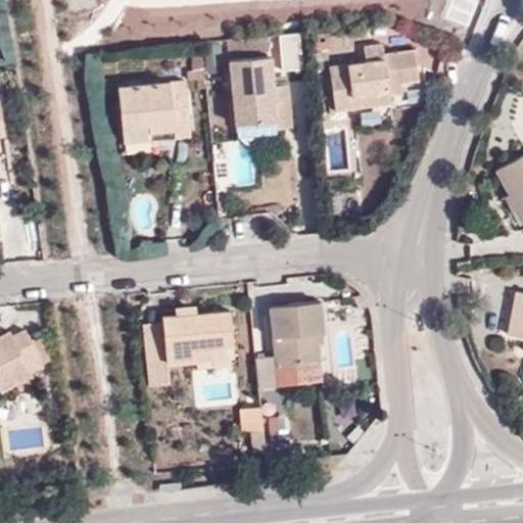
[(385,60),(384,54),(382,44),(358,47),(360,62),(361,63),(385,60)]
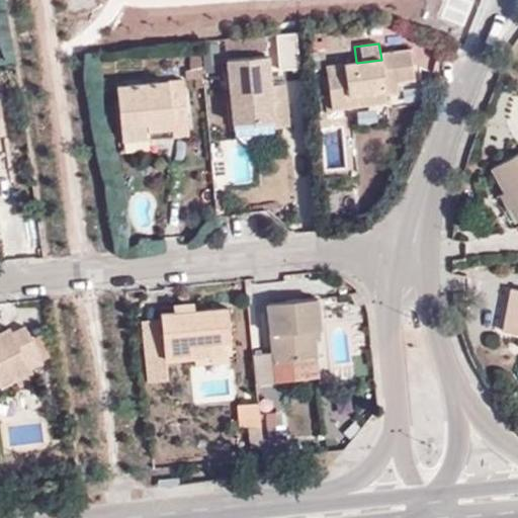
[(185,70),(186,80),(202,78),(199,47),(188,49),(190,69),(185,70)]
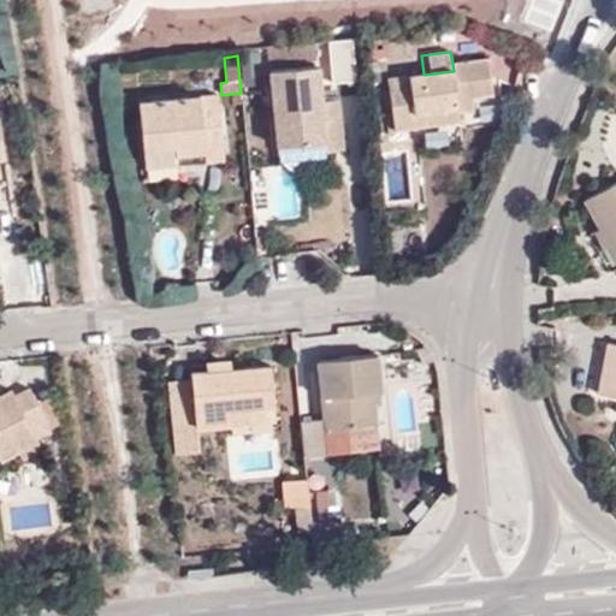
[(490,58),(452,64),(454,71),(425,75),(424,73),(390,78),(396,130),(462,122),(460,100),(493,96),(490,58)]
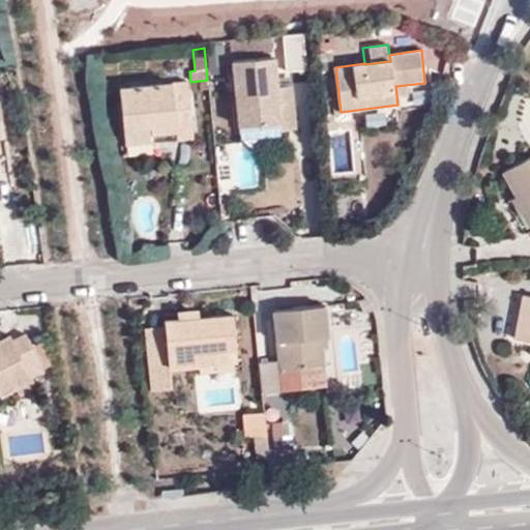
[(281,122),(283,130),(299,129),(295,98),(289,98),(280,99),(280,91),(274,58),(233,62),(241,124),(281,122)]
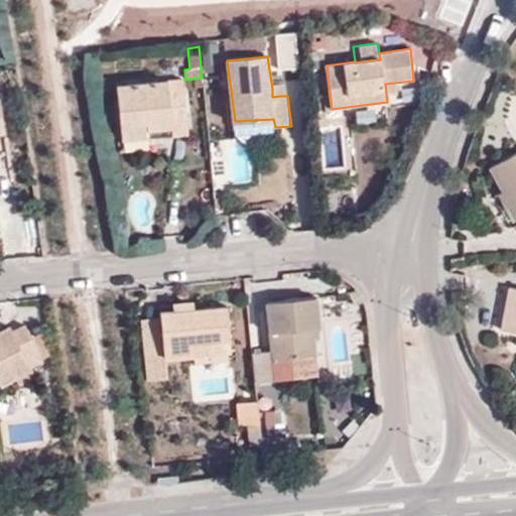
[(117,85),(121,126),(147,124),(148,129),(169,127),(169,136),(189,134),(183,79),(182,79),(180,69),(171,70),(171,79),(117,85)]
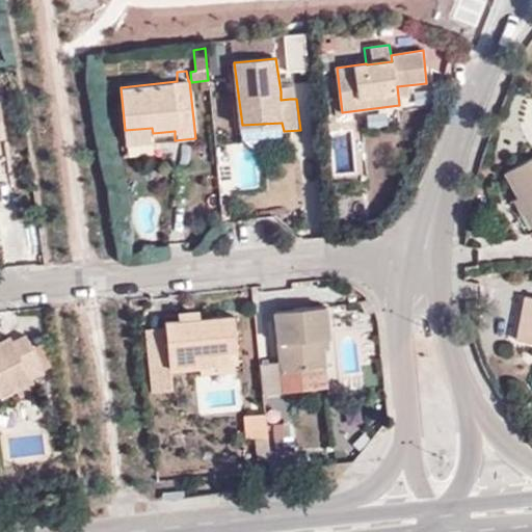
[(281,100),(290,99),(289,90),(281,91),(281,100)]
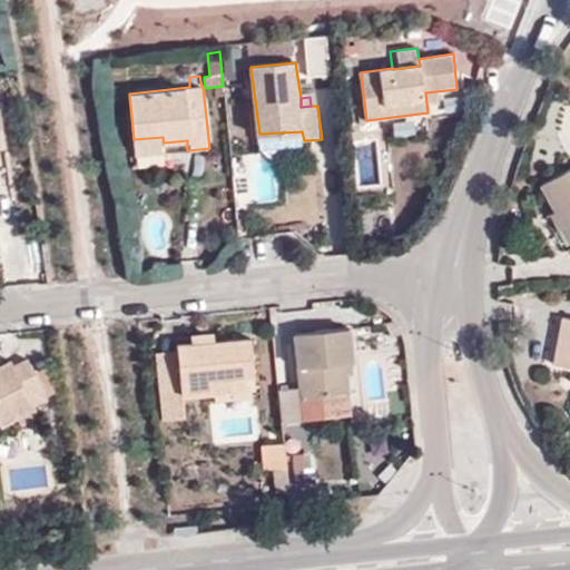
[(259,145),(304,140),(302,131),(259,134),(259,145)]
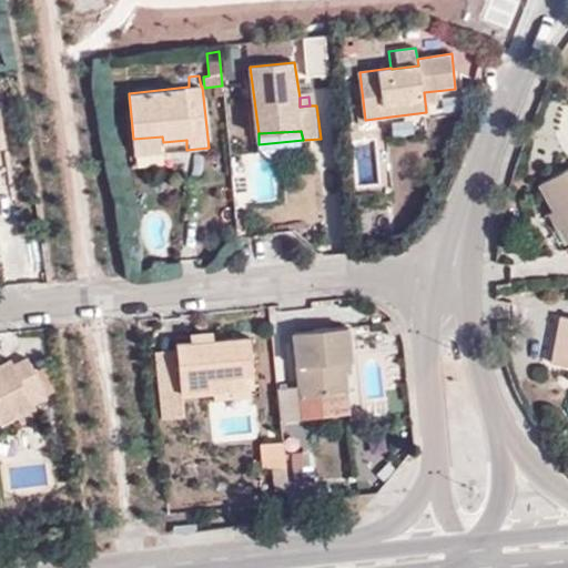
[(162,137),(133,139),(134,154),(163,152),(163,142),(162,137)]
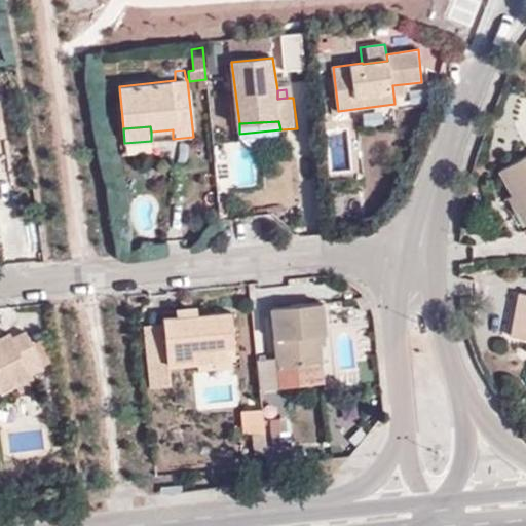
[(525,155),(500,170),(515,197),(517,196),(525,213),(525,155)]
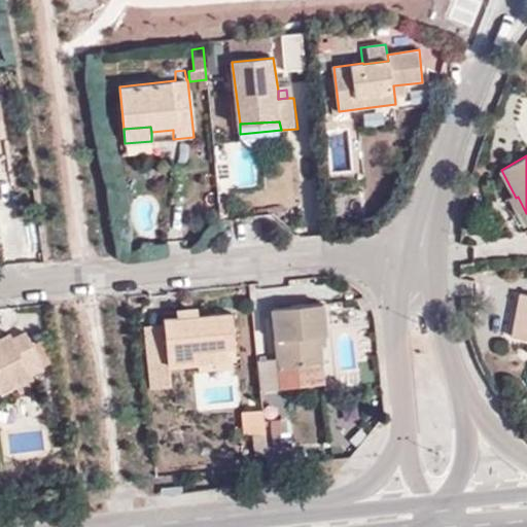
[(512,336),(526,338),(526,294),(519,292),(512,336)]
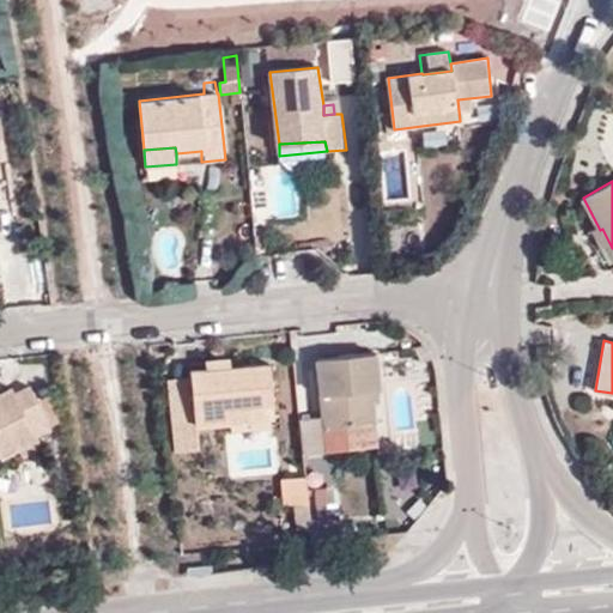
[(325,418),(301,420),(304,451),(327,449),(328,453),(376,445),(372,400),(372,392),(380,390),(375,352),(320,359),(325,418)]
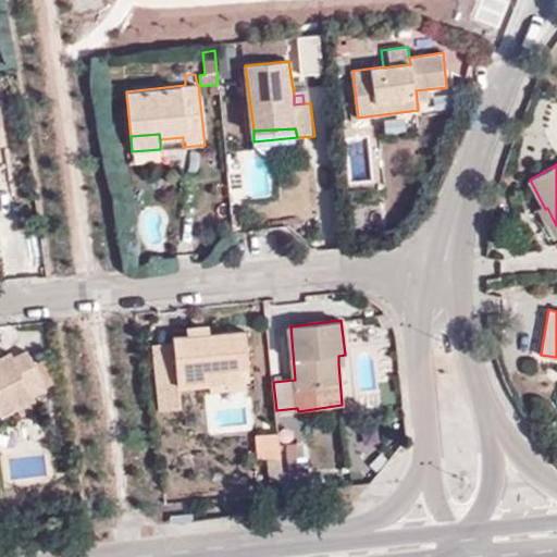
[(173,335),(173,342),(177,375),(249,368),(246,330),(210,332),(210,325),(189,326),(188,334),(173,335)]
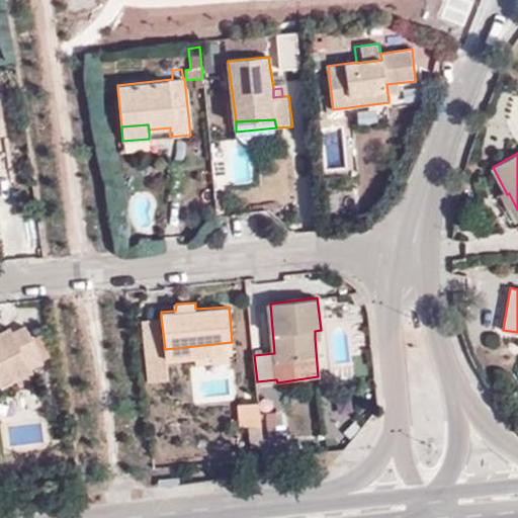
[(165,349),(161,318),(143,319),(149,379),(168,376),(166,359),(165,349)]
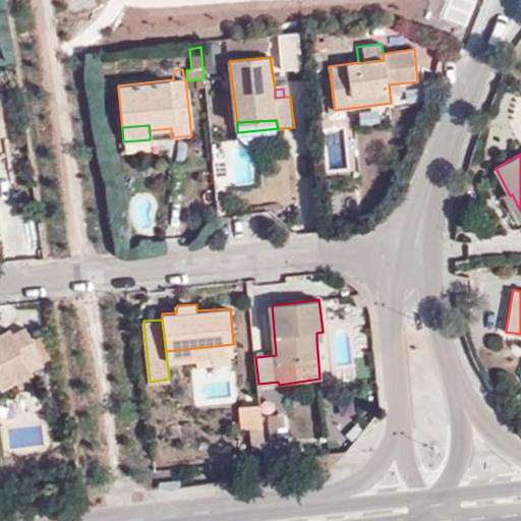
[(0,387),(1,390),(18,383),(35,374),(34,371),(45,366),(42,360),(32,339),(25,327),(13,333),(11,330),(0,334),(0,387)]
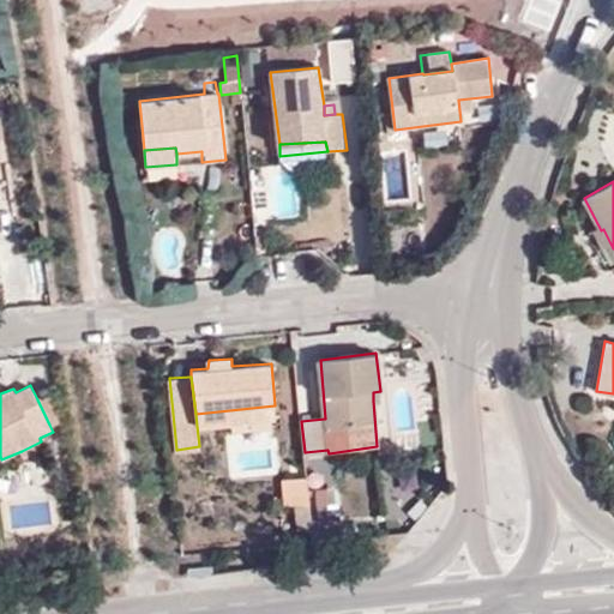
[(55,392),(37,399),(49,425),(61,419),(55,392)]
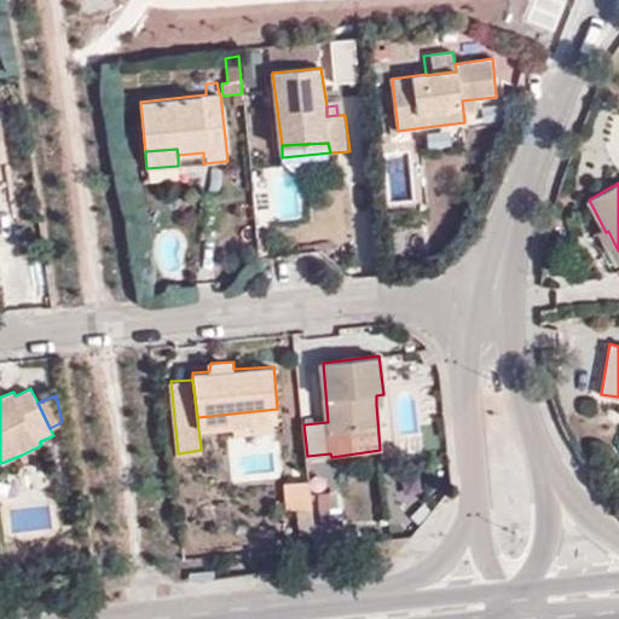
[(197,417),(198,429),(278,422),(277,409),(197,417)]
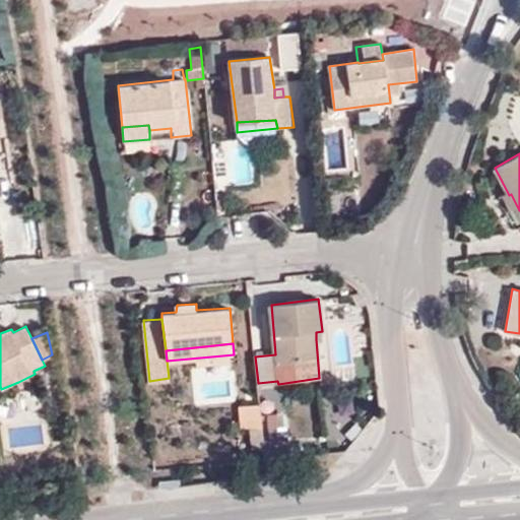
[(35,374),(18,382),(21,387),(38,380),(35,374)]
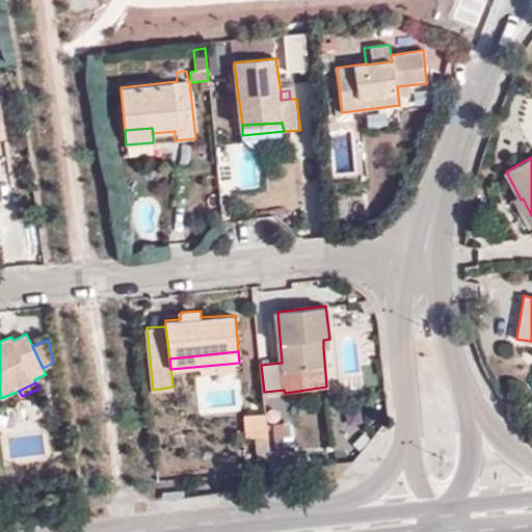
[(272,471),(289,469),(284,424),(267,425),(272,471)]
